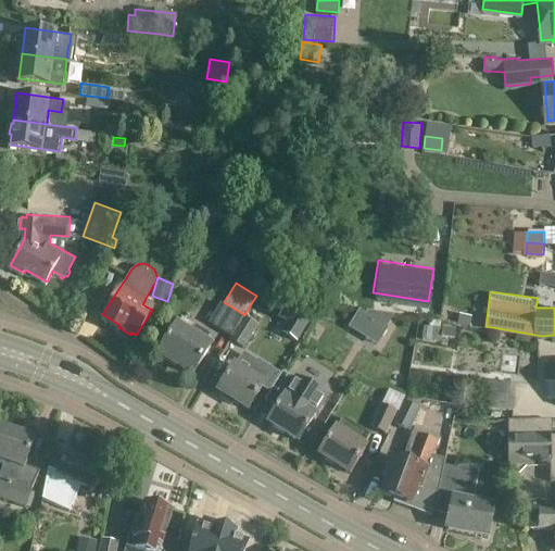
[(221,300),(209,320),(221,327),(232,308),(224,302),(221,300)]
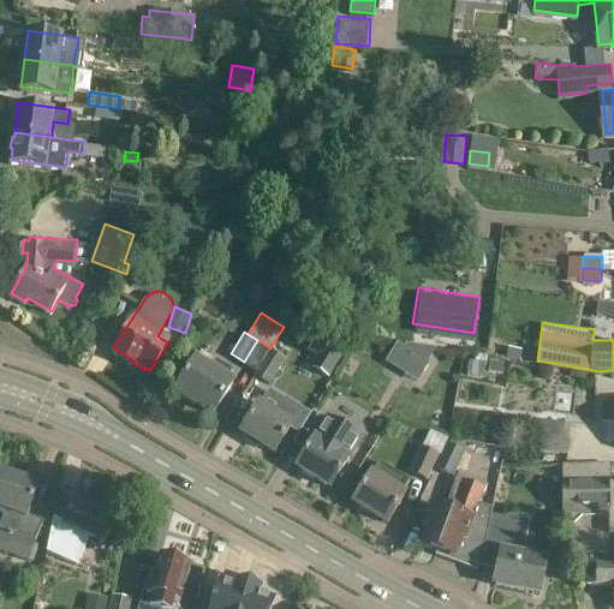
[(329,338),(315,363),(331,372),(345,347),(329,338)]
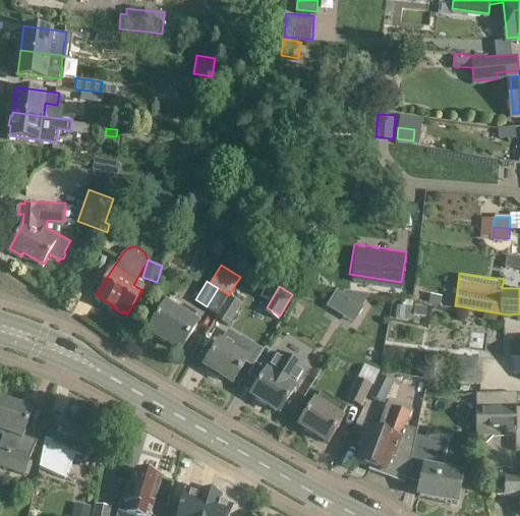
[(218,288),(207,306),(208,307),(217,312),(228,294),(218,288)]
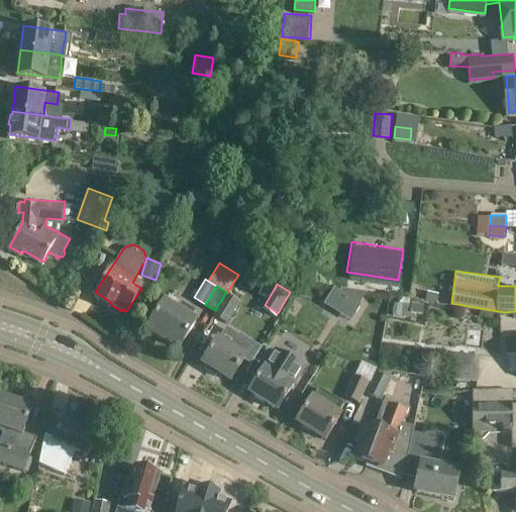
[(368,290),(334,287),(328,296),(354,312),(362,302),(360,301),(368,290)]
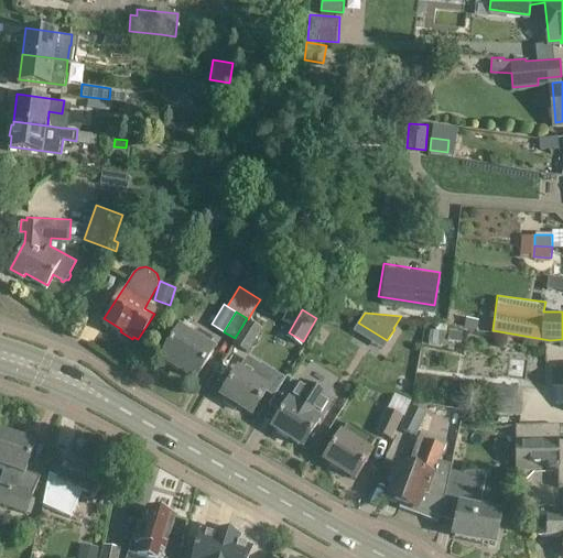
[(467,314),(465,325),(477,327),(479,316),(467,314)]
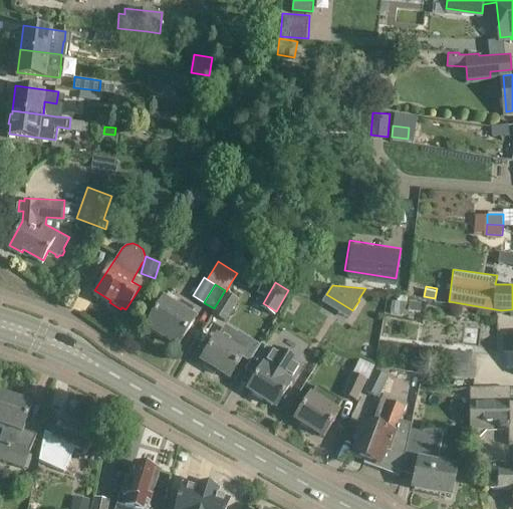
[(214,308),(212,311),(213,312),(225,320),(238,298),(236,296),(226,291),(225,290),(214,308)]
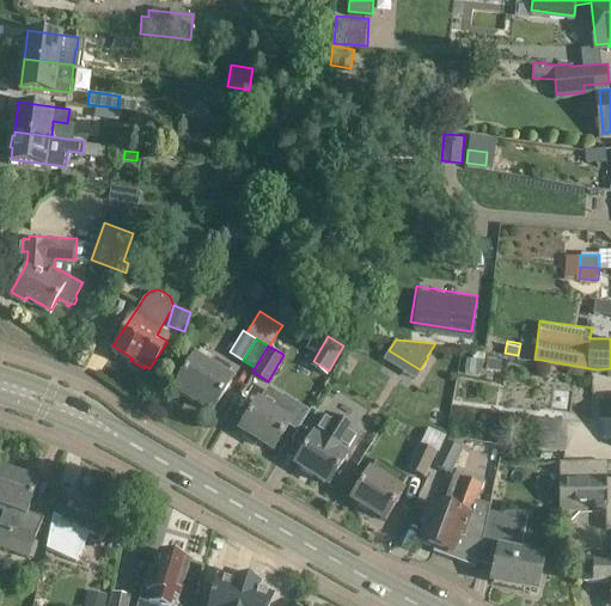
[(212,363),(196,354),(176,385),(212,408),(232,377),(226,373),(231,365),(217,356),(212,363)]
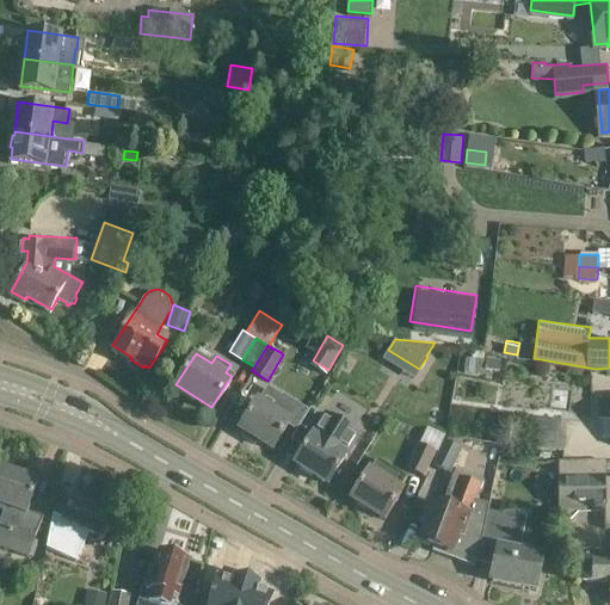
[(486,366),(500,369),(501,358),(486,356),(486,357),(467,355),(464,369),(486,371),(486,366)]
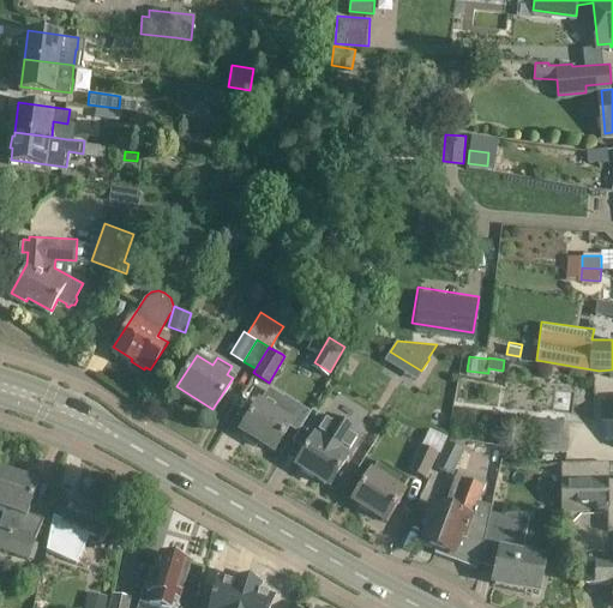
[(259,399),(241,427),(245,429),(244,433),(254,440),(258,438),(275,449),(292,422),(300,427),(311,410),(286,393),(284,396),(275,409),(259,399)]
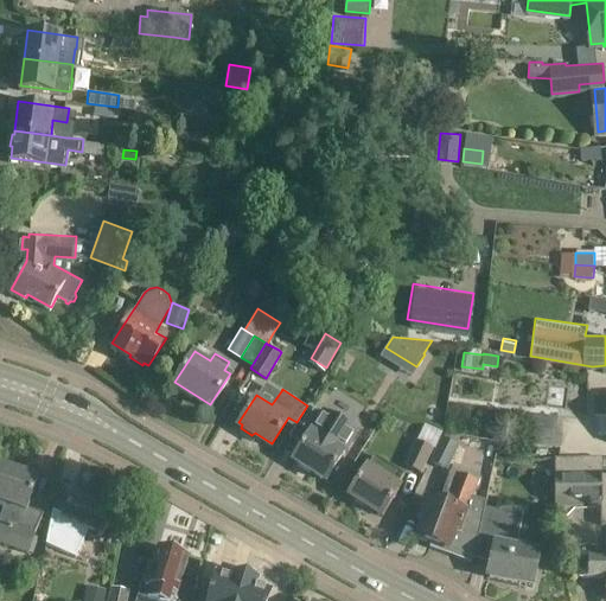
[(310,403),(289,434),(303,442),(294,456),(327,478),(345,449),(342,448),(346,441),(345,440),(352,429),(310,403)]
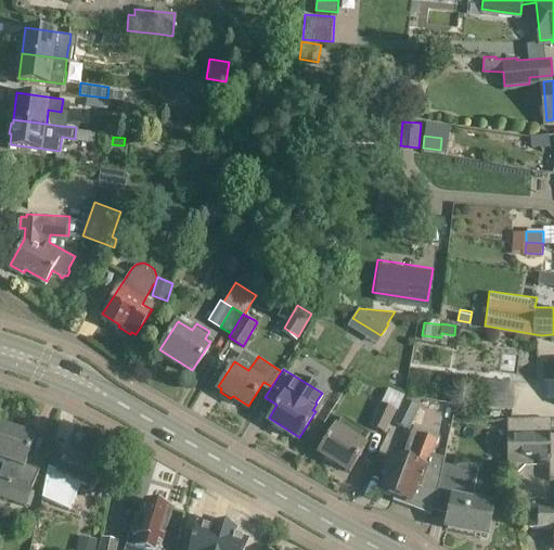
[(485,404),(513,406),(515,391),(510,391),(511,376),(487,375),(485,404)]
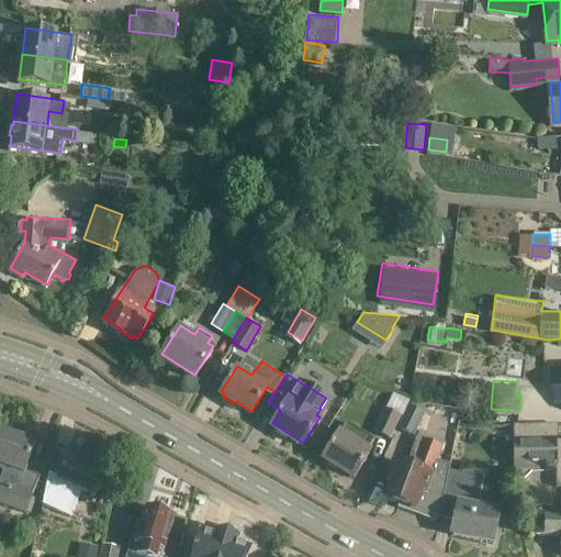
[(410,398),(393,390),(386,405),(385,405),(374,429),(391,436),(402,413),(403,414),(410,398)]
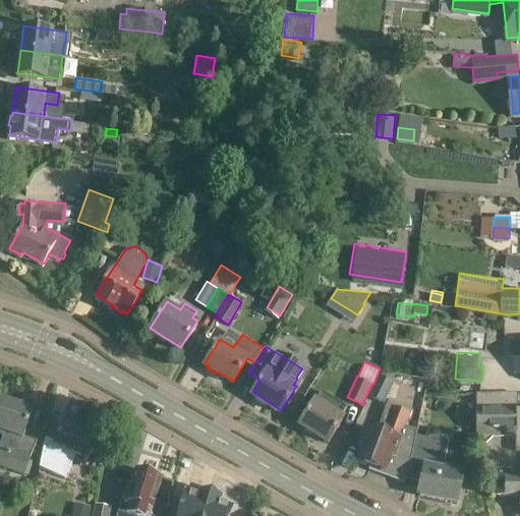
[(380,373),(369,394),(384,401),(387,394),(394,380),(393,379),(381,374),(380,373)]
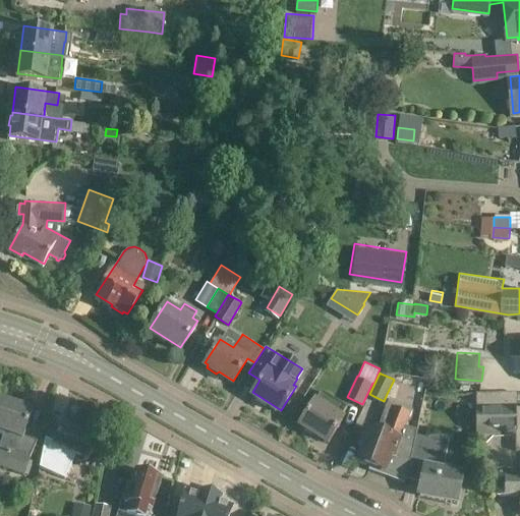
[(517,435),(519,434),(519,408),(519,389),(478,389),(478,435),(484,435),(517,435)]
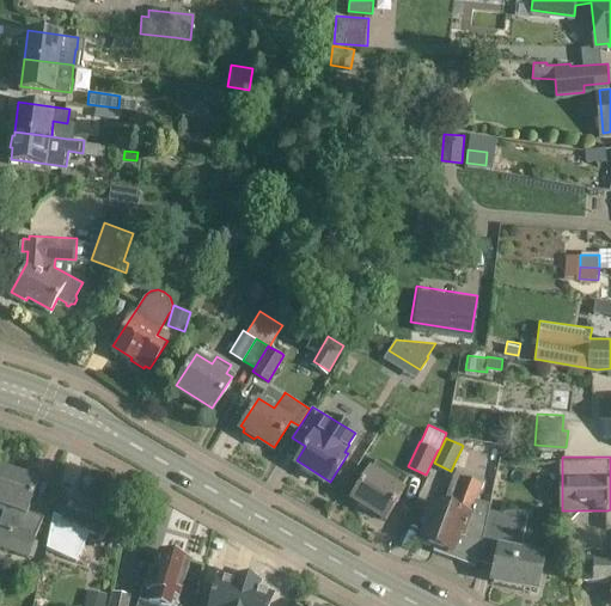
[(371,469),(353,497),(385,518),(403,489),(401,487),(408,476),(378,458),(371,469)]
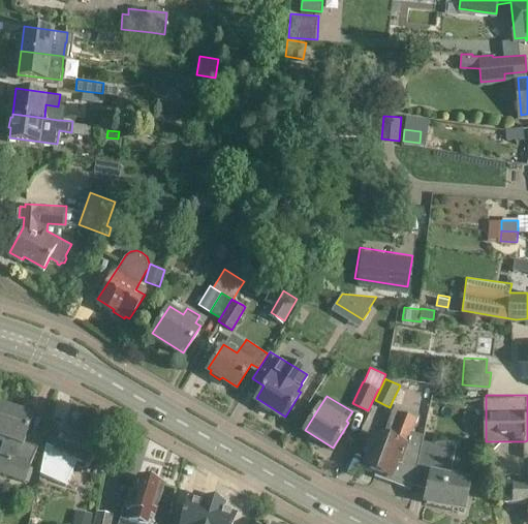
[(0,434),(4,437),(0,449),(0,471),(25,481),(30,465),(31,465),(38,444),(24,439),(33,413),(0,401),(0,434)]
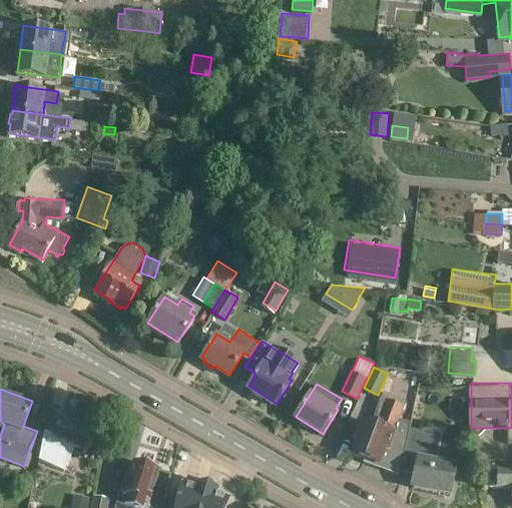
[(356,434),(352,452),(365,456),(364,459),(365,459),(379,464),(380,462),(387,464),(386,467),(389,468),(394,470),(399,472),(400,469),(401,469),(401,468),(405,450),(409,428),(411,421),(400,416),(404,405),(381,396),(380,396),(371,419),(359,414),(354,433),(356,434)]
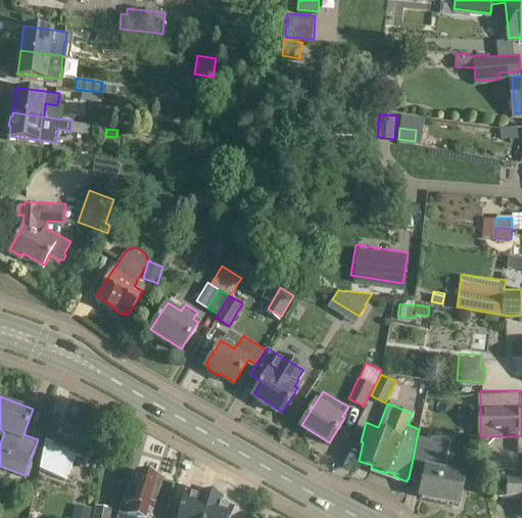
[(87,460),(97,438),(64,423),(54,445),(87,460)]
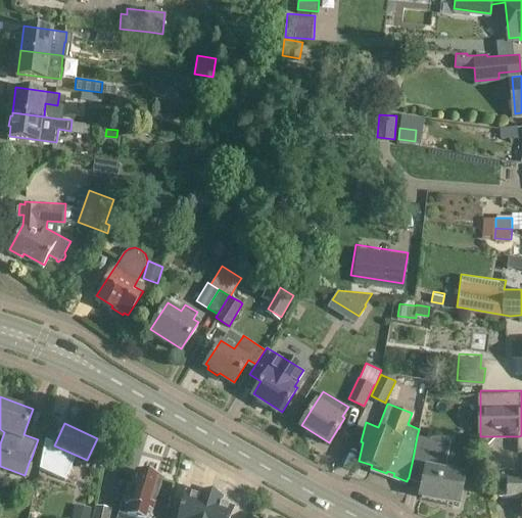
[(417,436),(413,459),(428,463),(427,465),(454,471),(454,436),(431,435),(431,438),(417,436)]
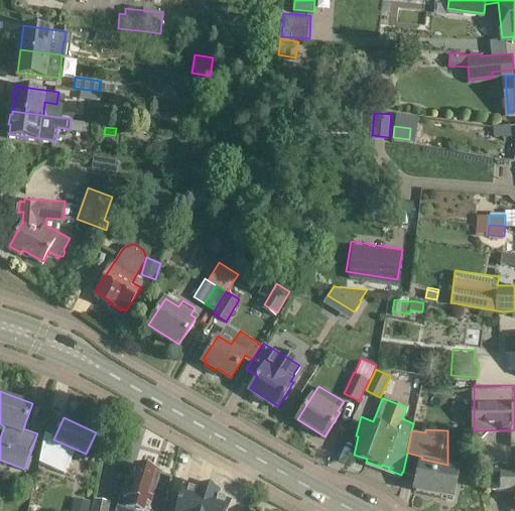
[(514,429),(512,430),(480,430),(480,460),(488,460),(488,461),(514,461),(514,429)]
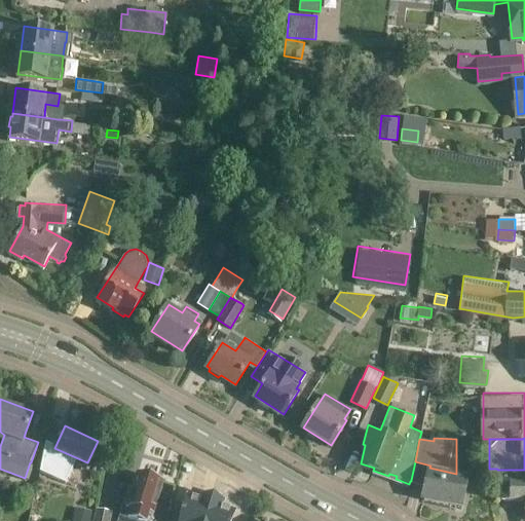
[(47,487),(55,461),(39,456),(31,482),(47,487)]
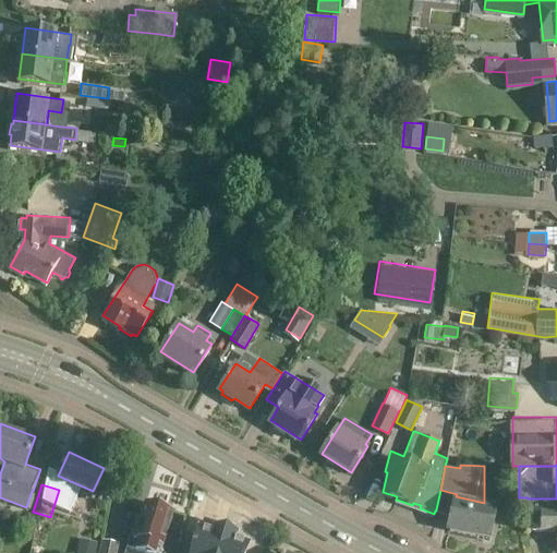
[(497,506),(484,503),(456,496),(452,514),(449,527),(491,536),(497,506)]
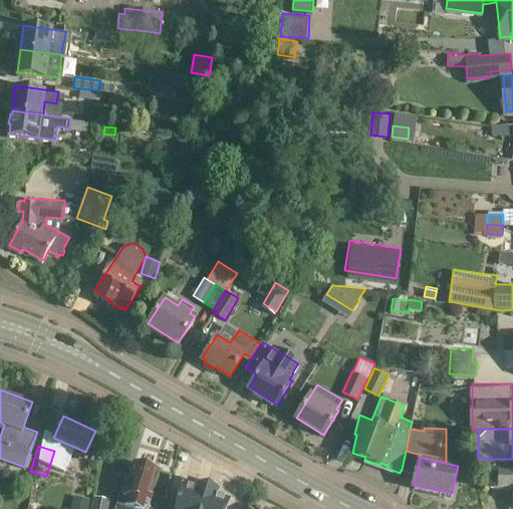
[(125,474),(116,502),(139,508),(147,508),(160,469),(134,461),(130,476),(125,474)]
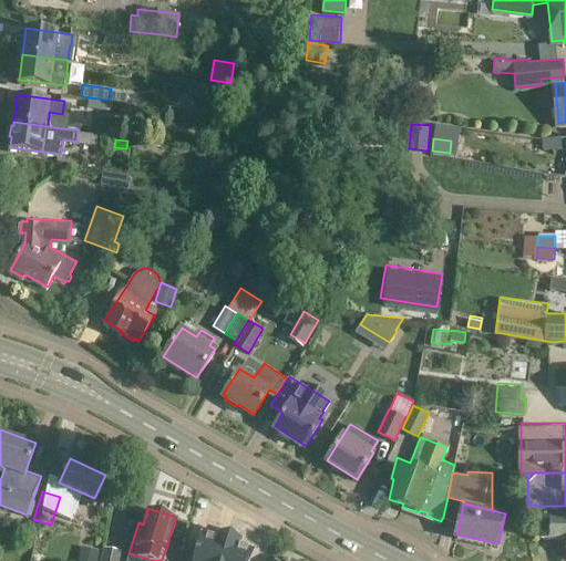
[(238,543),(240,538),(220,531),(218,538),(204,532),(194,560),(249,560),(254,549),(238,543)]
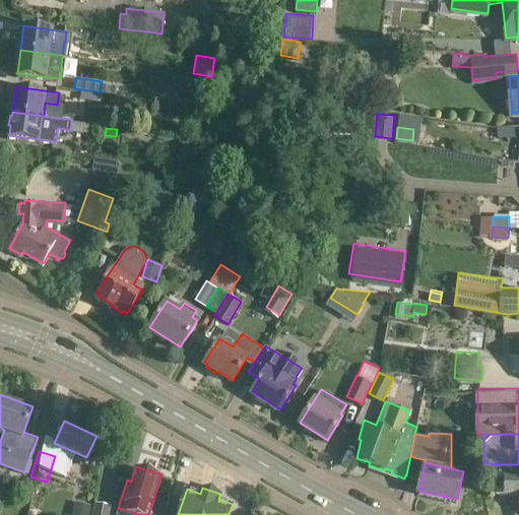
[(95,501),(91,514),(109,514),(112,504),(95,501)]
